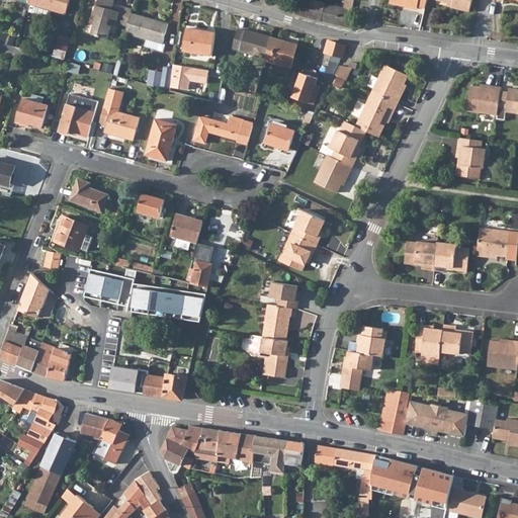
[(31,4),(53,10),(66,14),(70,0),(29,0),(29,3),(31,4)]
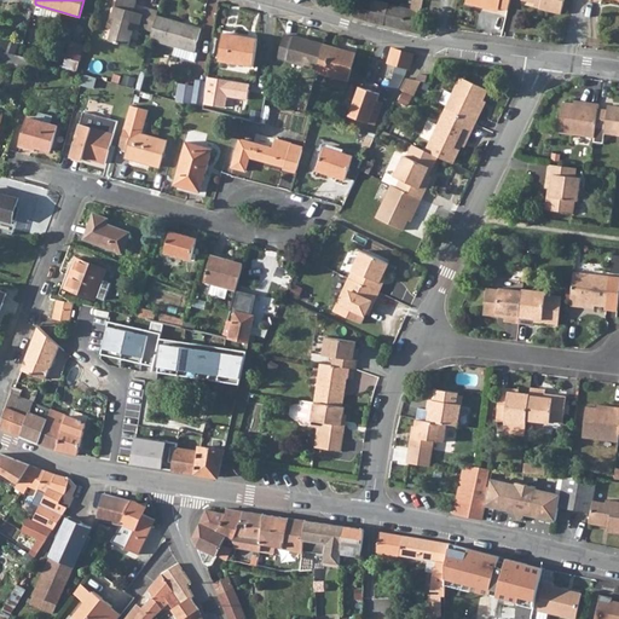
[(157,16),(158,10),(145,6),(143,13),(136,12),(137,9),(134,9),(137,0),(117,0),(113,17),(116,18),(110,40),(129,46),(133,30),(128,29),(131,21),(144,25),(143,29),(152,32),(157,16)]
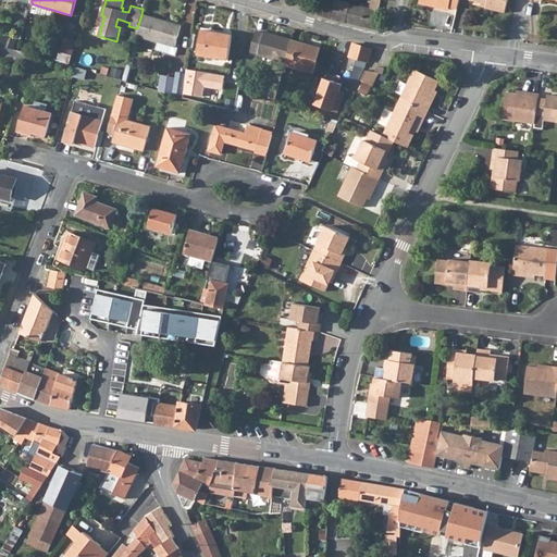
[(375,29),(378,22),(380,11),(334,0),(333,0),(333,2),(325,0),(319,0),(319,5),(318,9),(317,14),(325,16),(330,19),(375,29)]
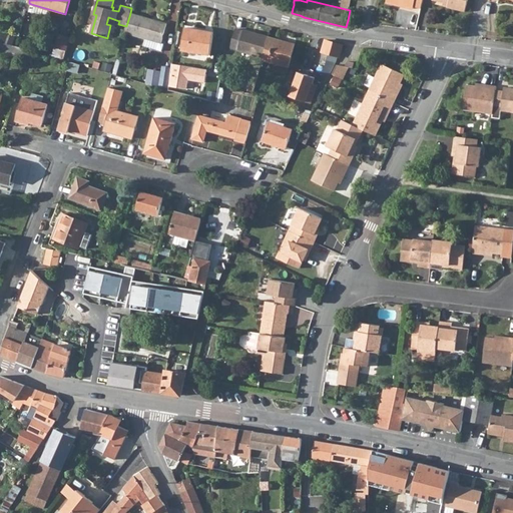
[(413,9),(414,6),(415,1),(423,3),(423,0),(387,0),(387,2),(413,9)]
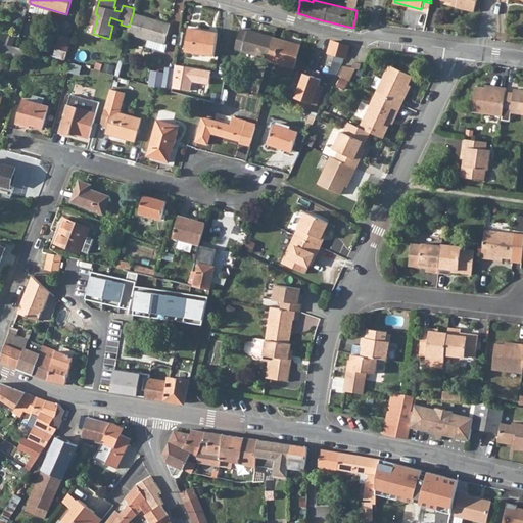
[(474,12),(476,0),(440,0),(457,4),(456,7),(474,12)]
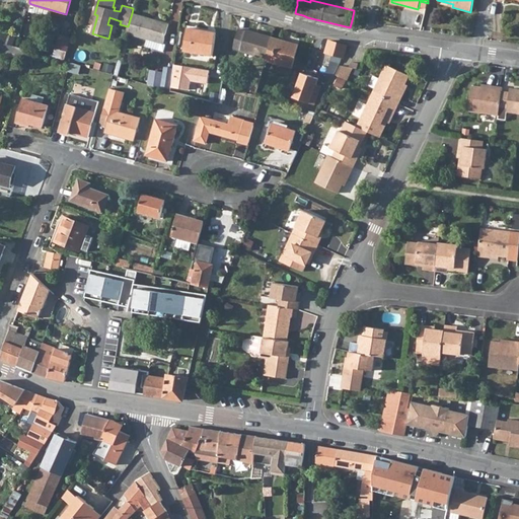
[(53,10),(31,4),(29,12),(48,17),(51,15),(53,10)]
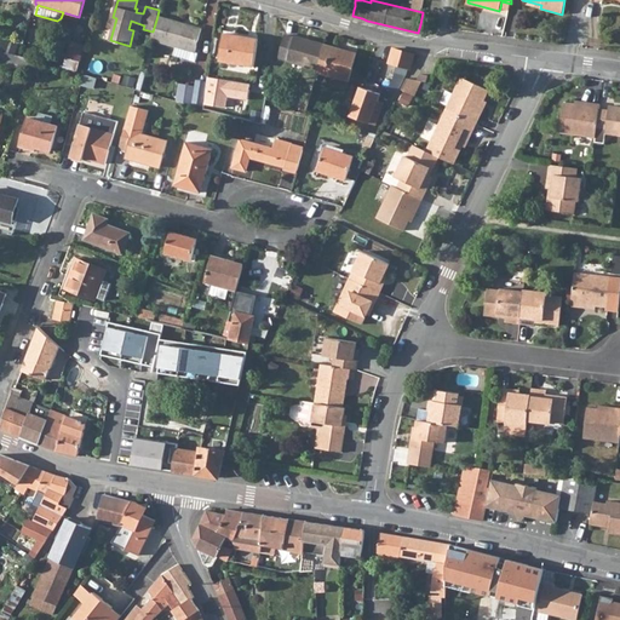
[(195,52),(202,28),(158,16),(153,32),(150,39),(176,46),(195,52)]
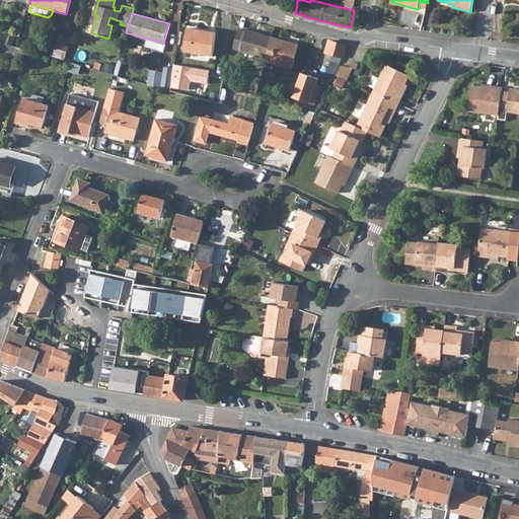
[(213,55),(217,32),(188,27),(183,51),(213,55)]
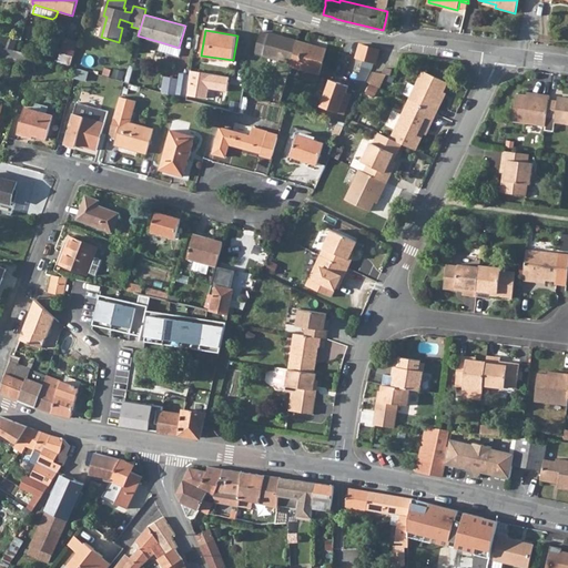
[(264,54),(263,57),(279,60),(291,63),(297,41),(270,33),(270,34),(261,32),(255,52),(264,54)]
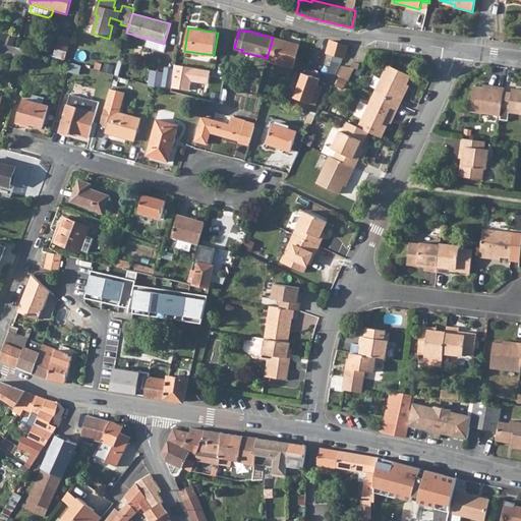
[(15,37),(1,33),(0,36),(0,42),(2,43),(13,46),(15,37)]
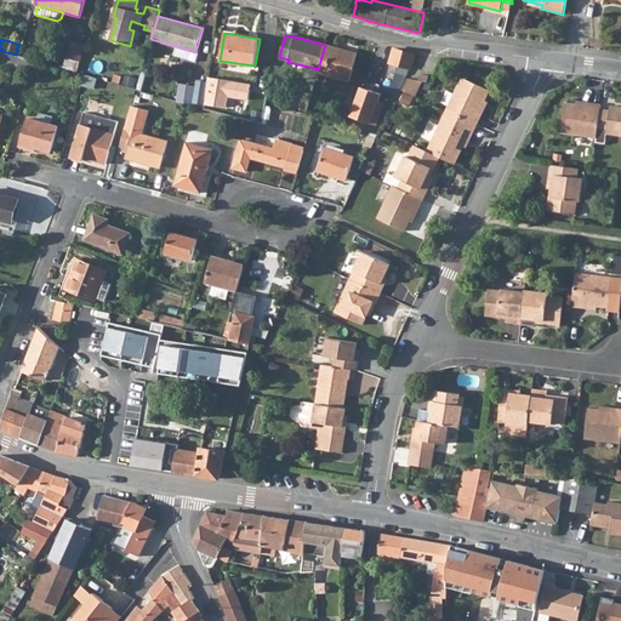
[(63,68),(77,73),(85,46),(70,43),(63,68)]
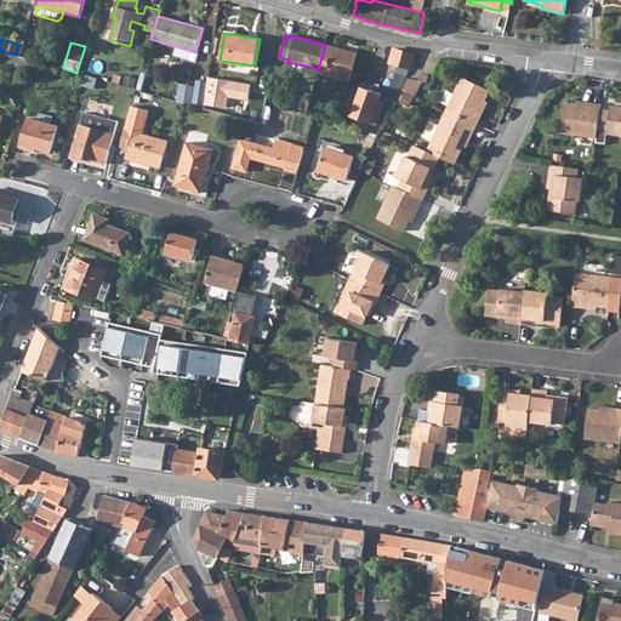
[(337,78),(349,81),(357,53),(325,45),(318,69),(318,73),(337,78)]
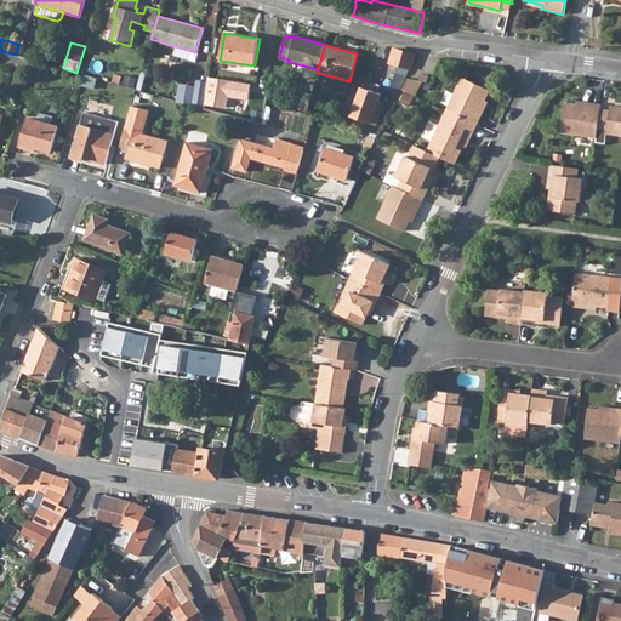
[(195,52),(176,46),(174,55),(195,62),(198,52),(195,52)]
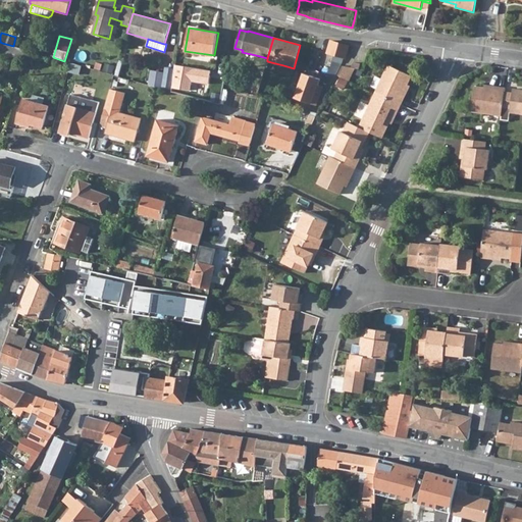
[(345,58),(346,58),(350,46),(333,42),(330,41),(327,53),(334,55),(333,59),(334,60),(324,83),(325,84),(331,86),(345,58)]
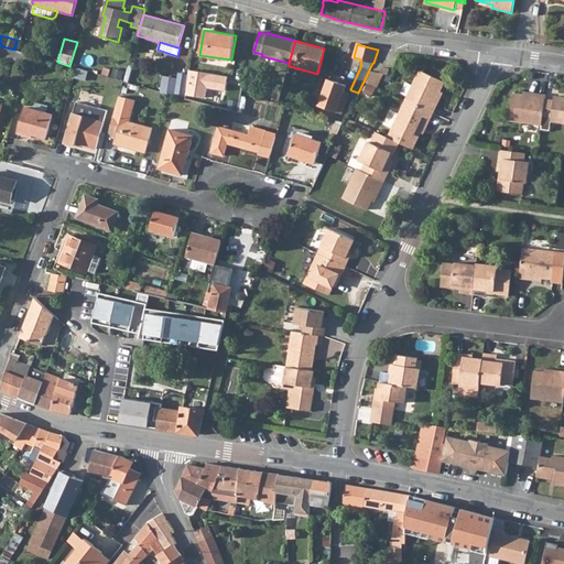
[(31,54),(18,51),(14,50),(2,46),(0,55),(0,56),(28,65),(31,54)]
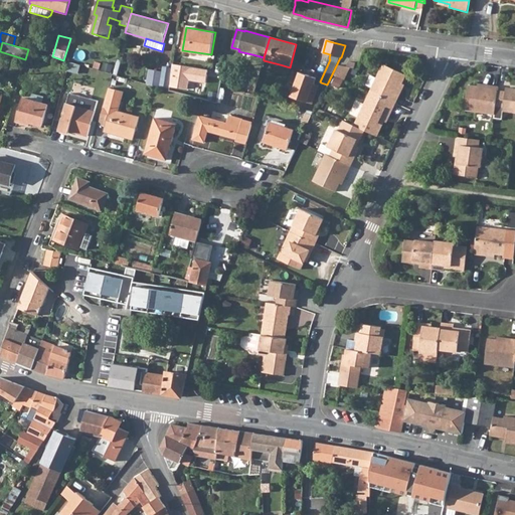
[(25,60),(32,63),(35,52),(28,49),(25,59),(25,60)]
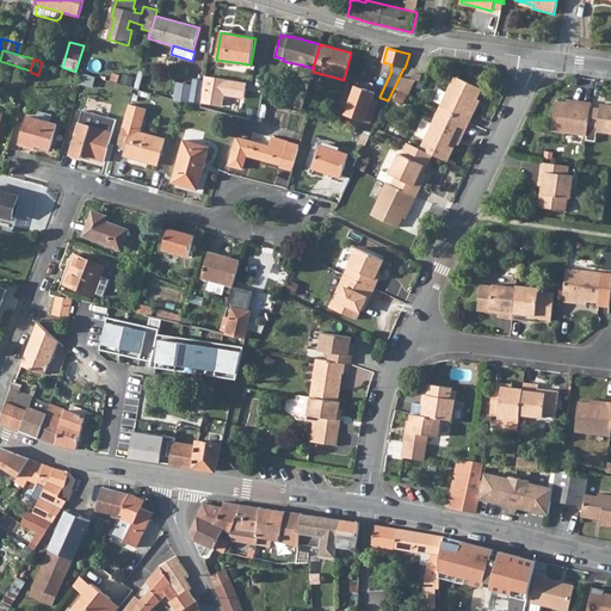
[(147,74),(139,72),(134,88),(142,91),(147,74)]
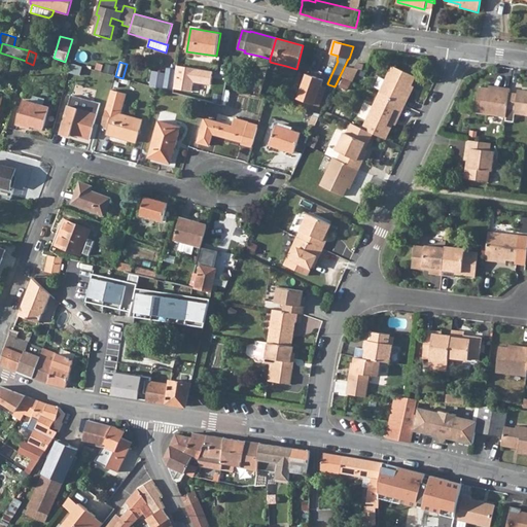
[(356,68),(347,66),(343,76),(353,81),(358,69),(356,68)]
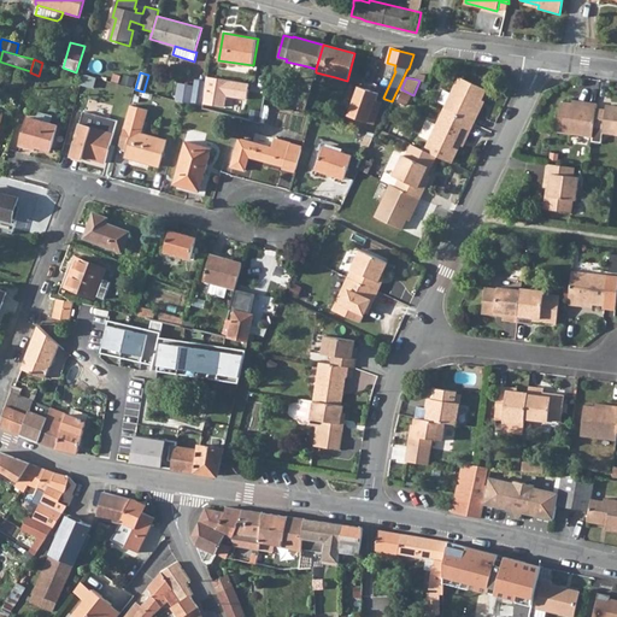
[(479,115),(475,113),(482,100),(487,89),(459,77),(445,110),(471,122),(474,124),(479,115)]
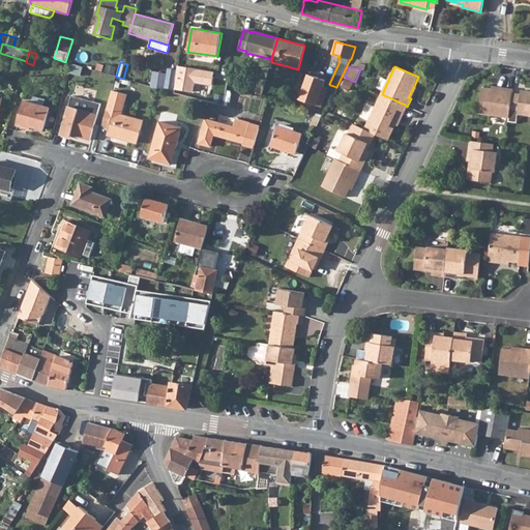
[(175,90),(195,92),(195,87),(213,89),(215,71),(178,67),(175,90)]
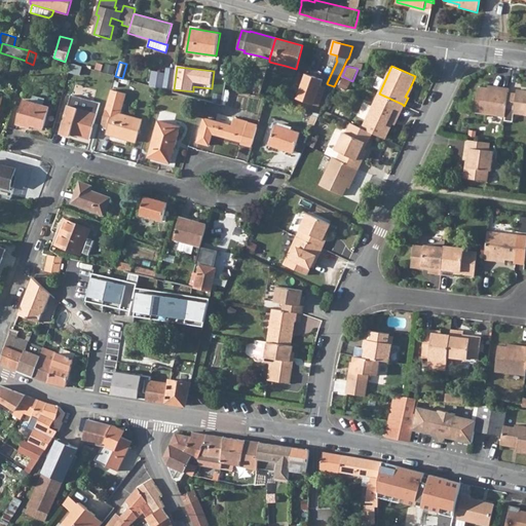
[(173,90),(176,70),(166,68),(165,75),(151,72),(149,84),(173,90)]
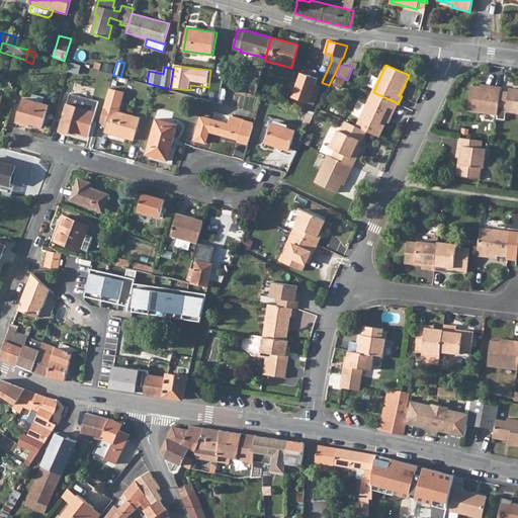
[(318,93),(324,96),(329,85),(323,83),(318,93)]
